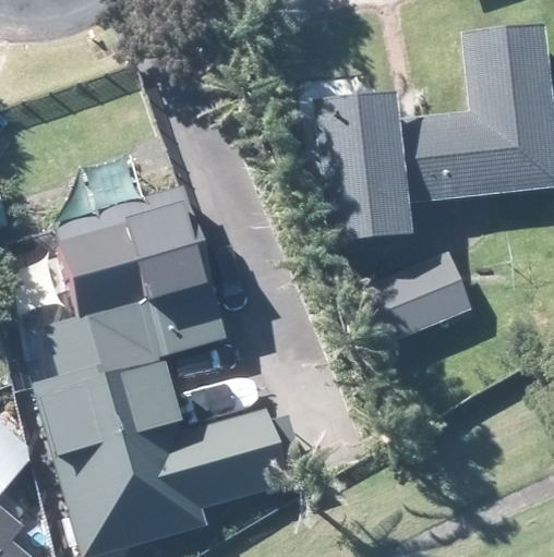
[(404,203),(479,195),(553,186),(553,95),(546,25),(462,35),(471,114),(433,118),(395,122),(393,97),(309,105),(324,249),(370,244),(408,240),(404,203)]
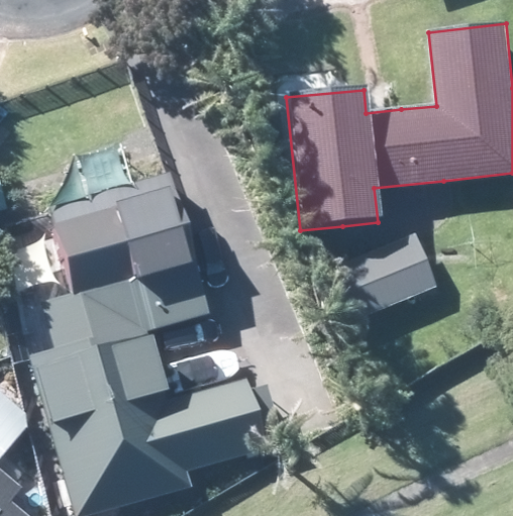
[(263,436),(277,431),(281,430),(269,387),(250,391),(247,379),(167,401),(146,330),(209,312),(171,173),(136,183),(49,206),(74,295),(41,305),(54,351),(30,356),(74,515),(86,515),(190,487),(186,471),(263,449),(267,447),(263,436)]
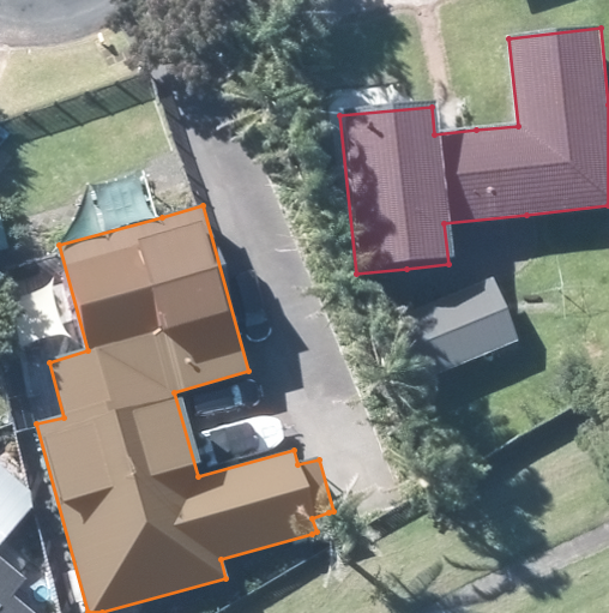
[(505,308),(501,298),(494,280),(480,284),(377,328),(383,342),(402,386),(411,383),(447,367),(505,343),(517,338),(505,308)]
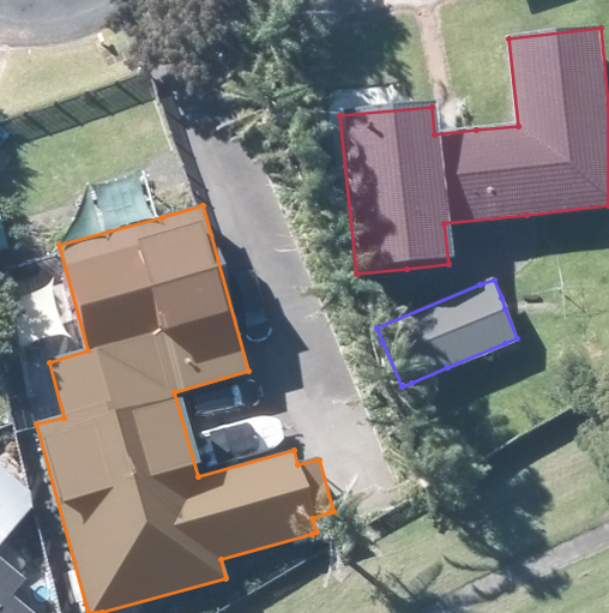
[(0,612),(12,612),(2,605),(18,586),(0,570),(0,612)]
